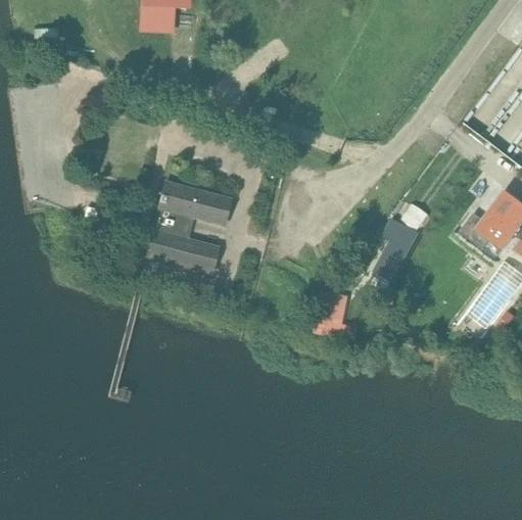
[(168,9),(181,10),(181,0),(146,0),(146,27),(168,28),(168,9)]
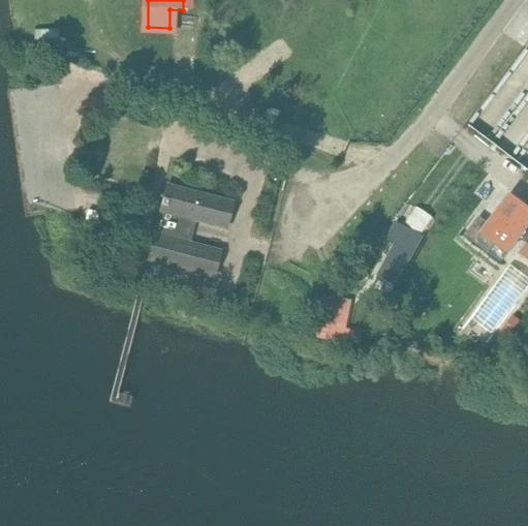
[(165,184),(146,258),(212,276),(219,250),(176,239),(182,215),(224,226),(231,200),(165,184)]
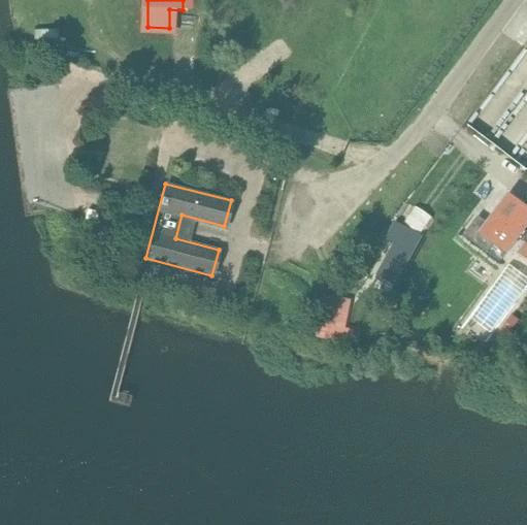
[(526,207),(507,193),(486,222),(476,215),(463,234),(487,250),(491,243),(504,253),(526,222),(526,207)]
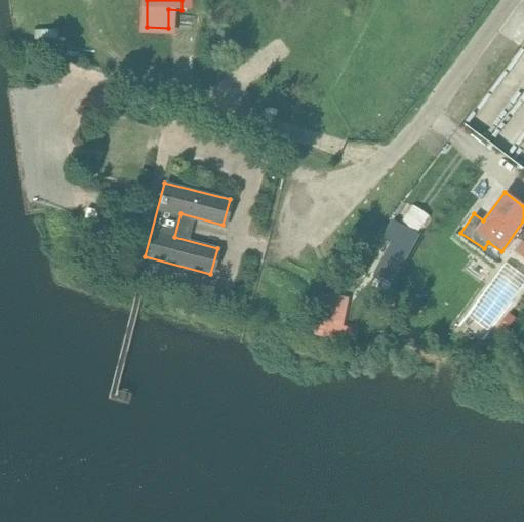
[(97,209),(85,206),(83,216),(95,219),(97,209)]
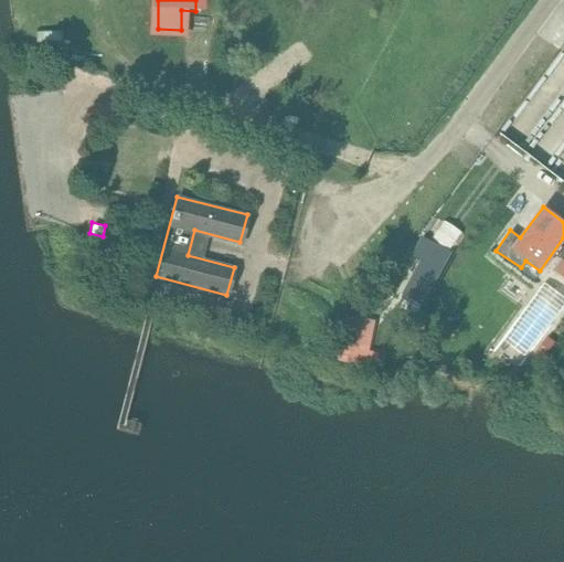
[(454,257),(426,237),(414,256),(424,263),(402,295),(418,307),(454,257)]
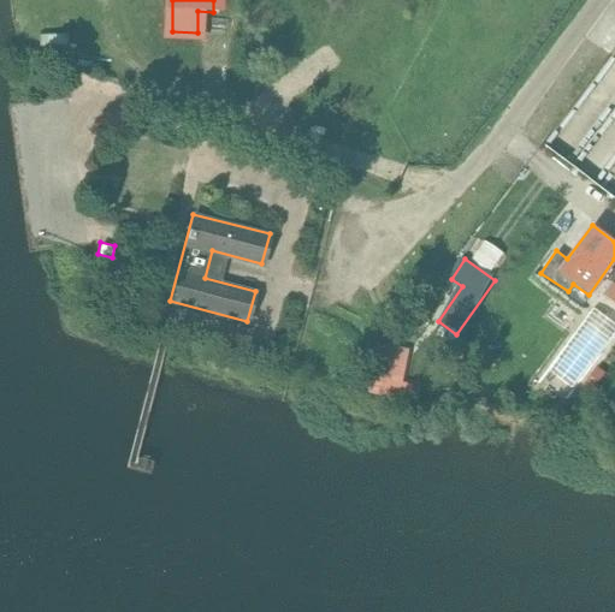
[(614,284),(610,280),(601,292),(614,302),(614,284)]
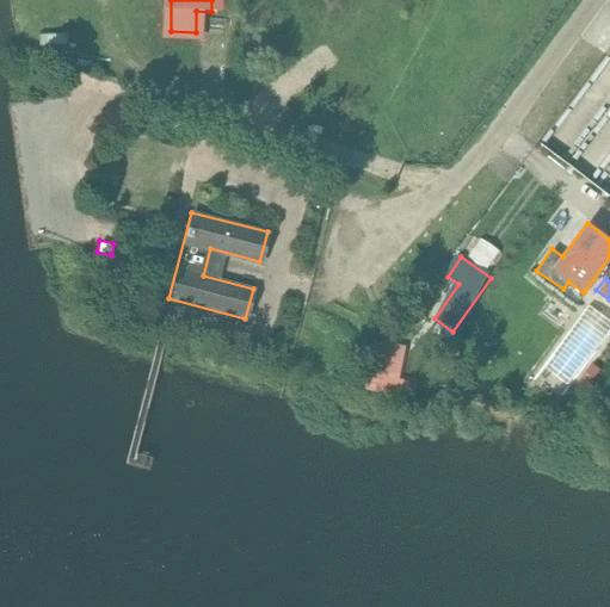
[(609,335),(609,315),(592,303),(547,365),(574,384),(609,335)]
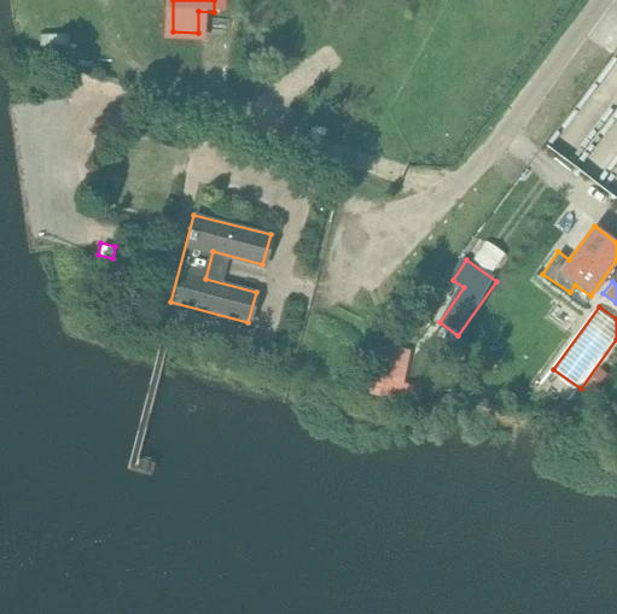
[(394,334),(389,344),(377,362),(371,392),(412,401),(415,382),(389,378),(391,367),(406,373),(415,345),(396,335),(394,334)]
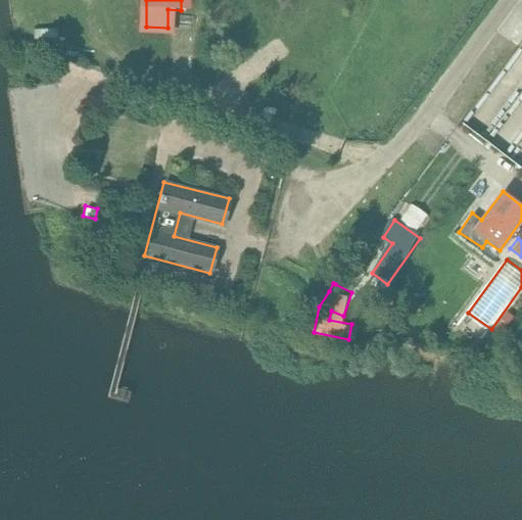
[(507,310),(493,326),(502,332),(515,316),(507,310)]
